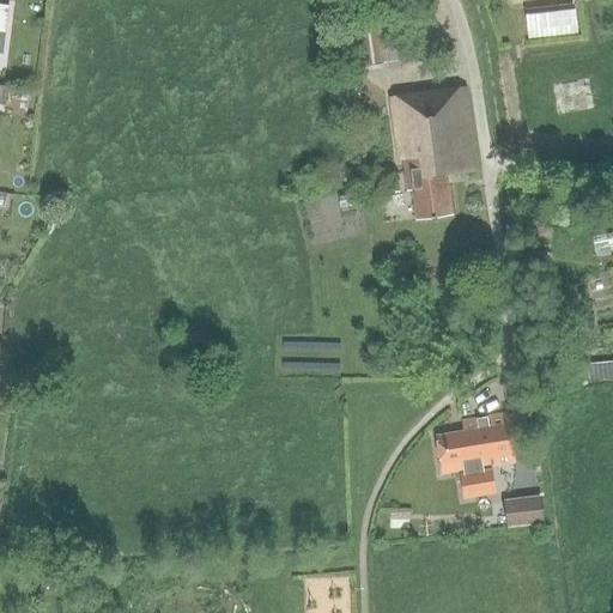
[(383,24),(353,26),(358,64),(388,60),(383,24)]
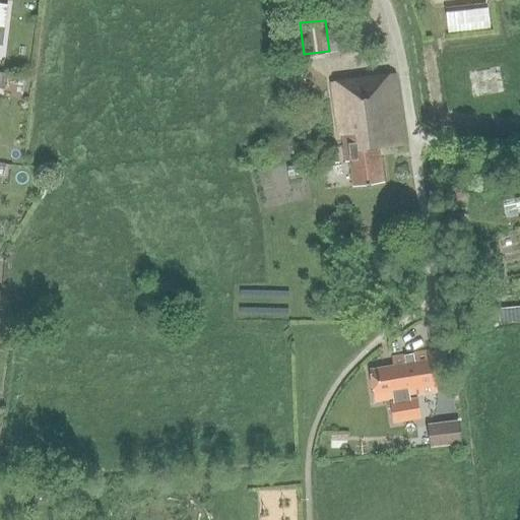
[(402,144),(394,73),(331,81),(337,134),(342,134),(346,161),(350,161),(353,184),(384,181),(380,147),(402,144)]
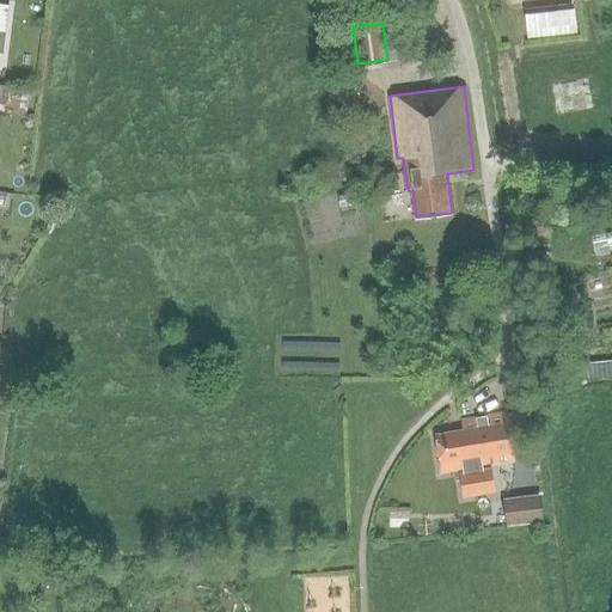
[(391,181),(389,169),(366,171),(367,183),(391,181)]
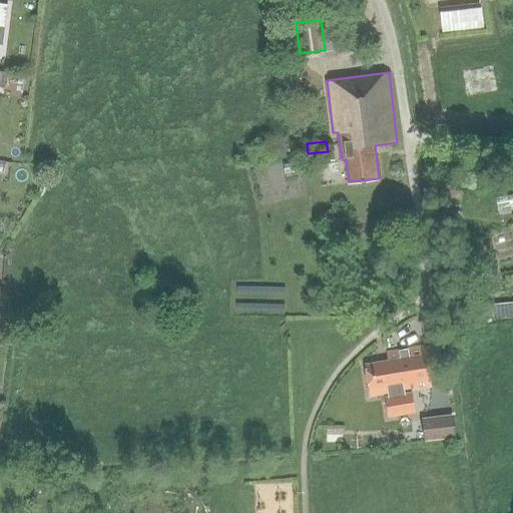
[(512,195),(495,199),(499,216),(512,213),(512,195)]
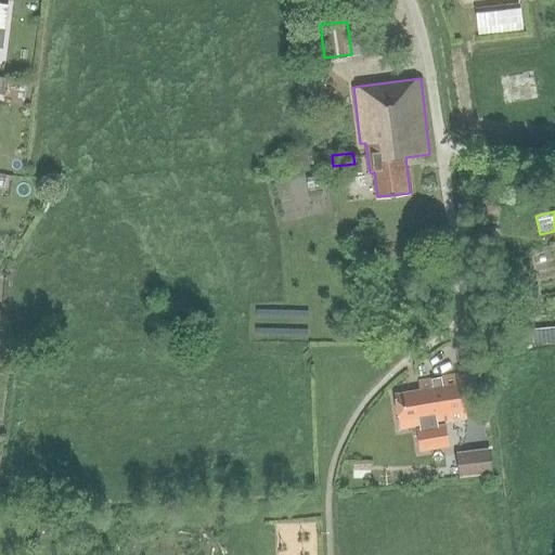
[(466,420),(459,374),(418,381),(421,390),(394,395),(400,430),(420,426),(420,423),(429,421),(430,426),(466,420)]
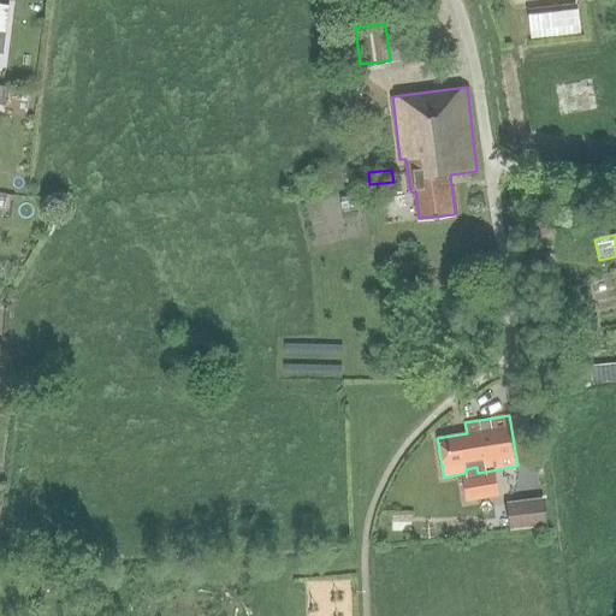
[(509,529),(548,526),(544,497),(505,502),(509,529)]
